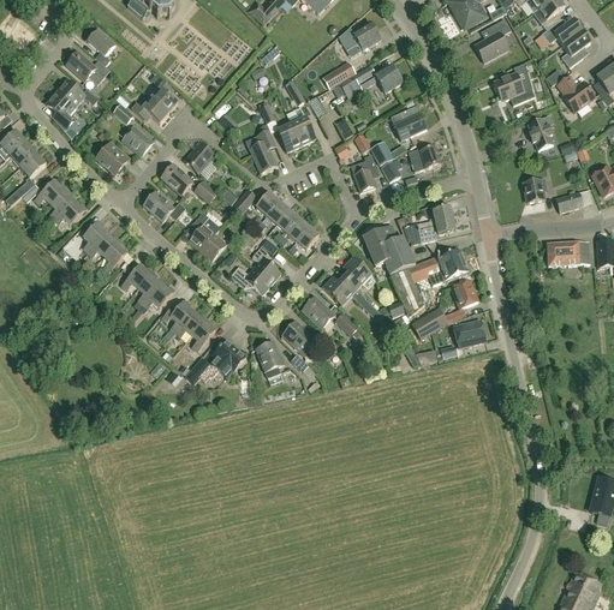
[(131,0),(126,5),(142,18),(150,9),(156,13),(155,16),(156,17),(159,15),(166,13),(167,16),(170,15),(168,12),(173,6),(176,7),(177,5),(174,4),(174,0),(131,0)]
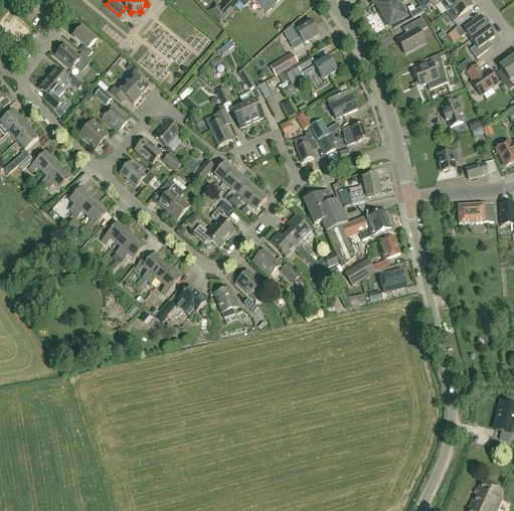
[(223,0),(219,4),(214,0),(207,8),(219,21),(227,13),(238,0),(223,0)]
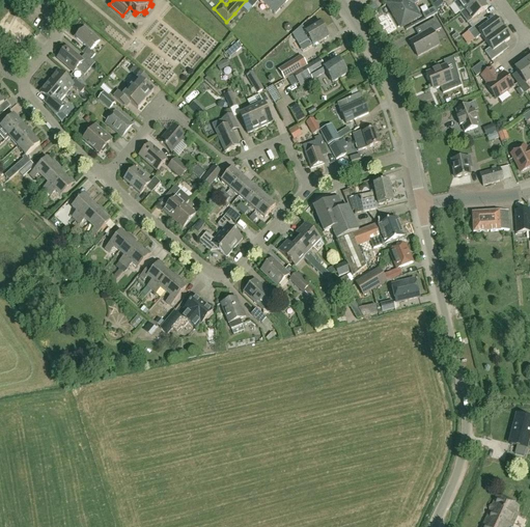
[(247,0),(251,4),(255,0),(262,0),(274,11),(279,6),(277,4),(281,0),(284,0),(247,0)]
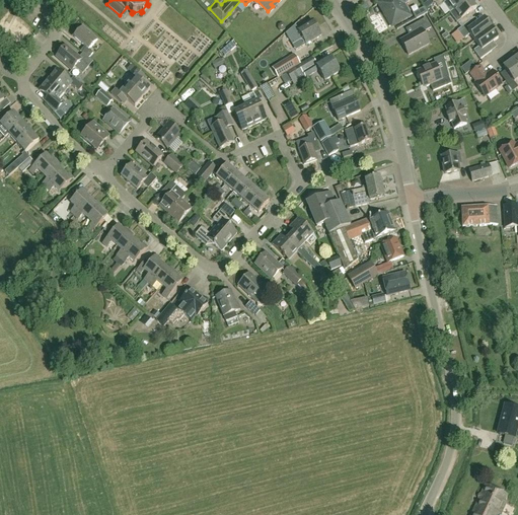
[(377,1),(390,23),(409,13),(400,1),(402,0),(378,0),(377,1)]
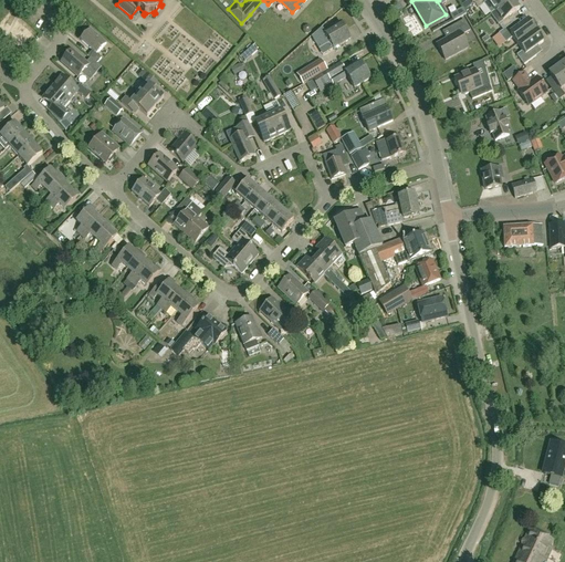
[(459,9),(464,4),(461,0),(459,0),(454,3),(459,9)]
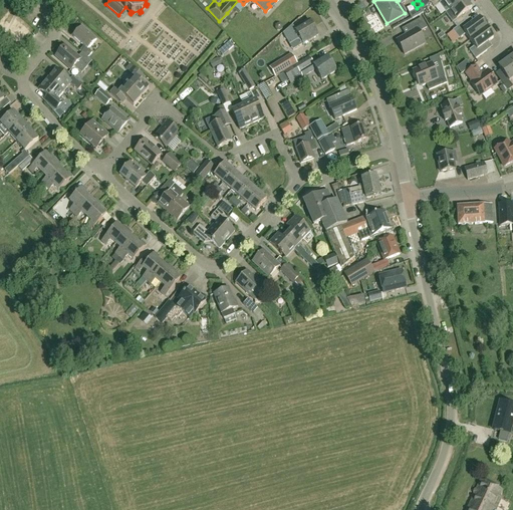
[(448,7),(449,7),(458,0),(431,0),(433,4),(438,0),(445,9),(448,7)]
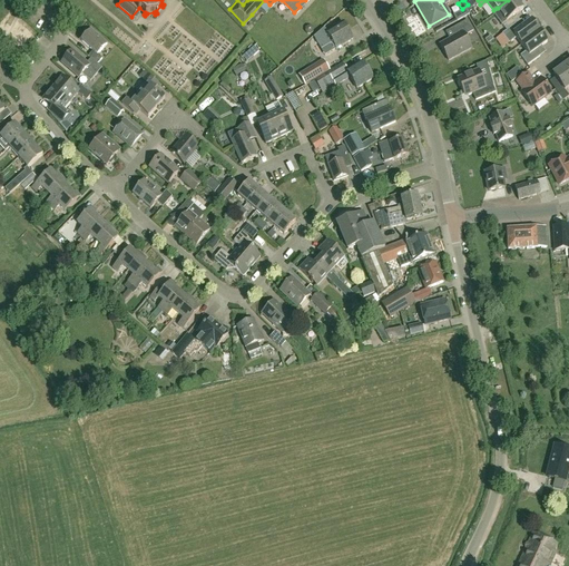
[(522,6),(518,0),(508,0),(498,8),(504,18),(501,21),(504,27),(517,18),(512,13),(522,6)]
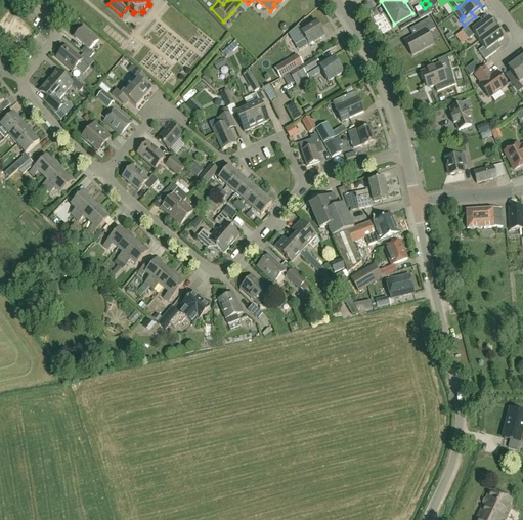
[(403,38),(411,52),(432,41),(426,30),(434,26),(429,15),(413,24),(417,31),(403,38)]
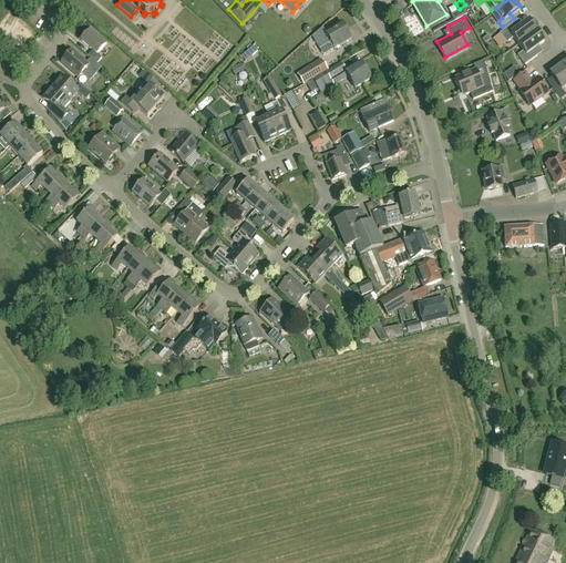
[(517,41),(535,28),(527,17),(515,26),(511,21),(498,30),(505,39),(513,34),(517,41)]
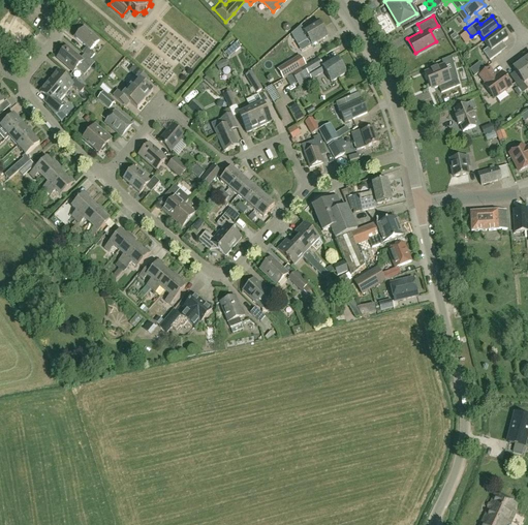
[(327,33),(317,18),(301,27),(304,32),(301,34),(300,33),(293,37),(301,49),(308,44),(305,40),(308,38),(311,42),(327,33)]
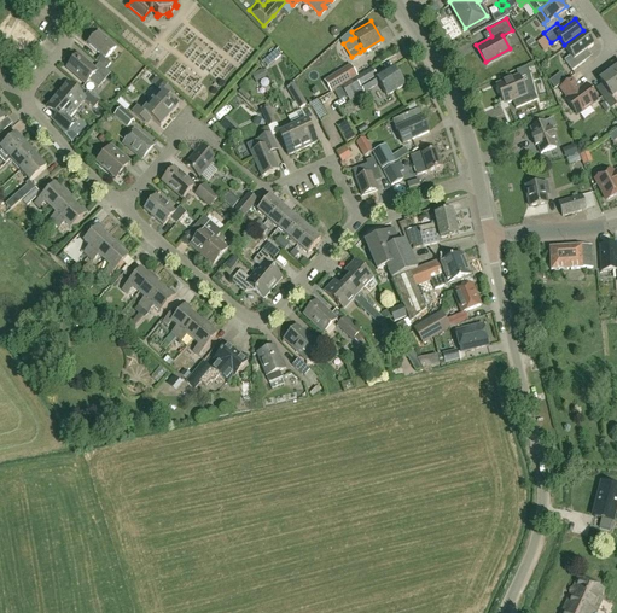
[(115,44),(97,28),(87,40),(99,51),(94,57),(104,65),(110,59),(105,54),(115,44)]
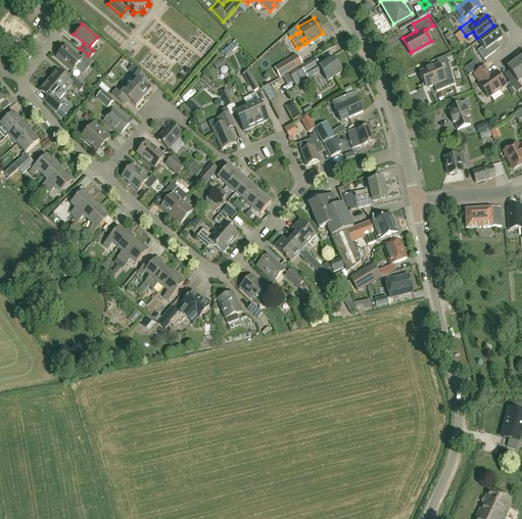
[(501,36),(493,26),(477,38),(481,44),(476,48),(483,57),(494,48),(490,43),(501,36)]
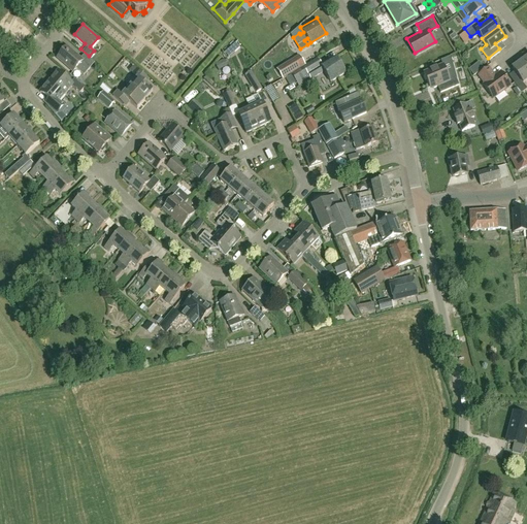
[(227,42),(230,47),(238,40),(235,36),(227,42)]
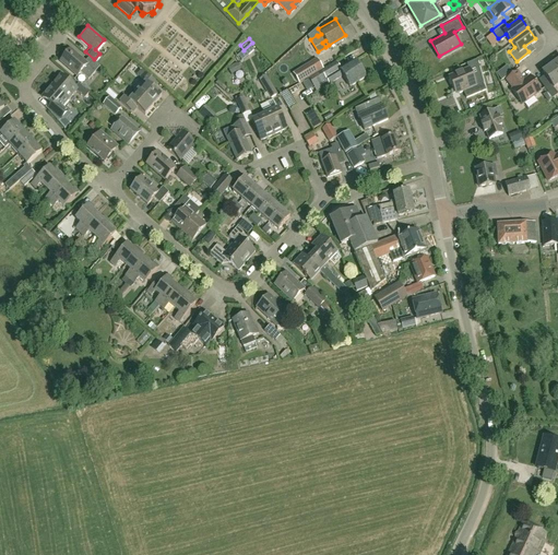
[(69,47),(59,58),(76,72),(80,69),(87,75),(95,68),(69,47)]
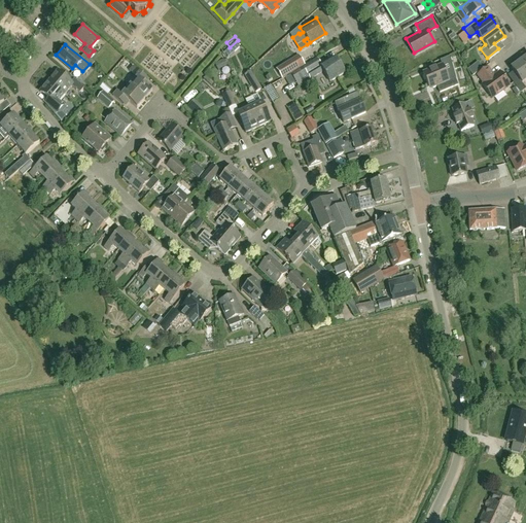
[(229,51),(218,56),(221,61),(231,58),(229,51)]
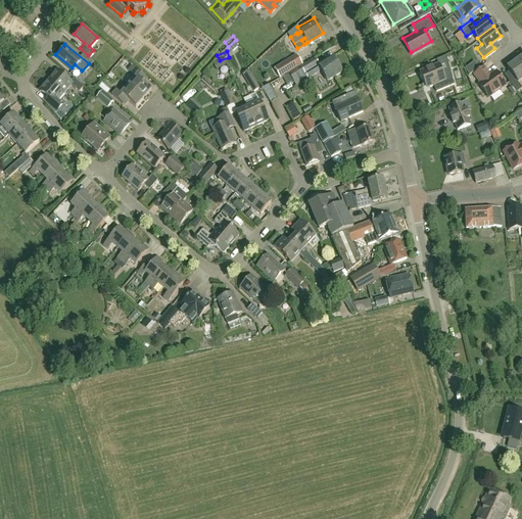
[(468,58),(473,64),(480,57),(476,52),(468,58)]
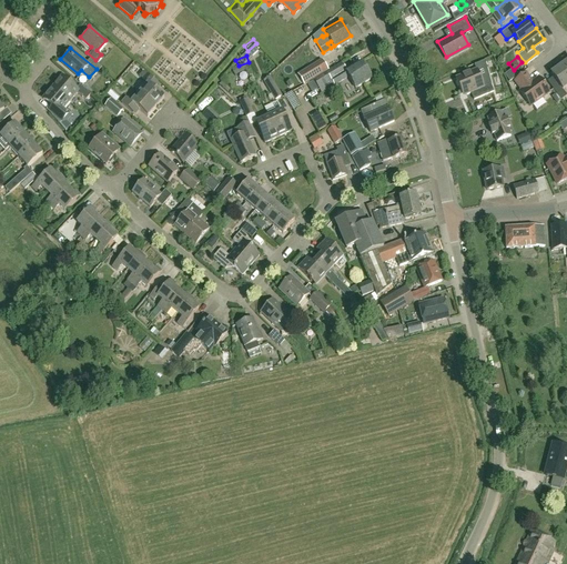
[(370,76),(360,58),(345,67),(341,60),(312,77),(320,89),(347,72),(354,84),(370,76)]
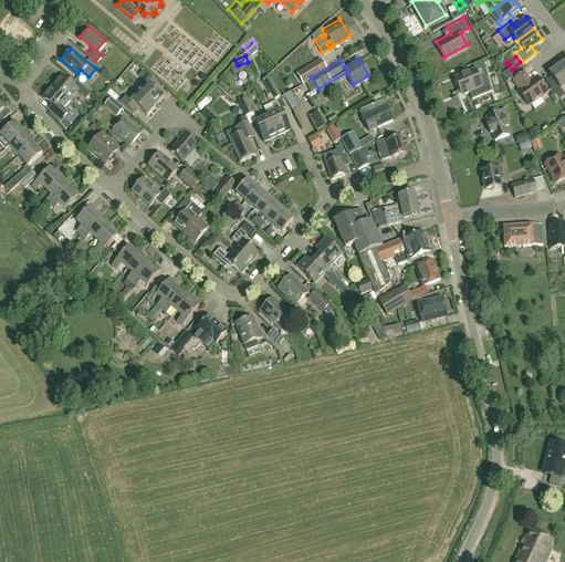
[(302,81),(325,66),(321,59),(297,73),(302,81)]
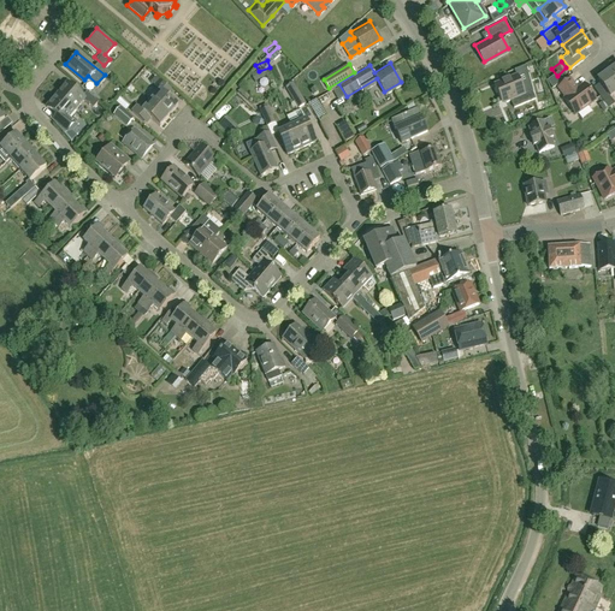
[(609,94),(614,89),(614,78),(608,69),(596,76),(605,89),(598,93),(607,105),(614,100),(609,94)]
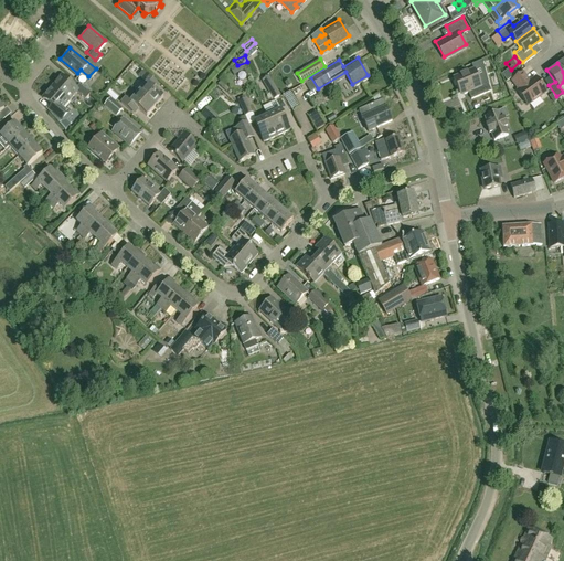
[(490,87),(485,75),(478,77),(472,66),(453,75),(459,92),(468,88),(470,96),(490,87)]
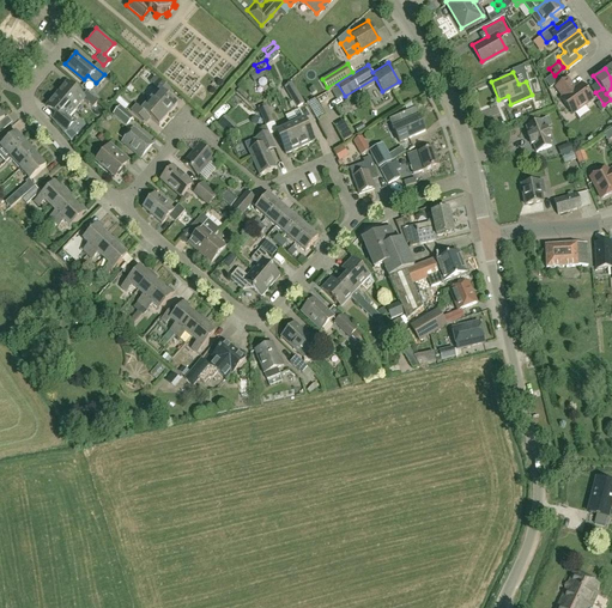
[(153,92),(150,97),(167,113),(176,102),(163,91),(168,86),(153,73),(149,79),(156,85),(152,90),(153,92)]
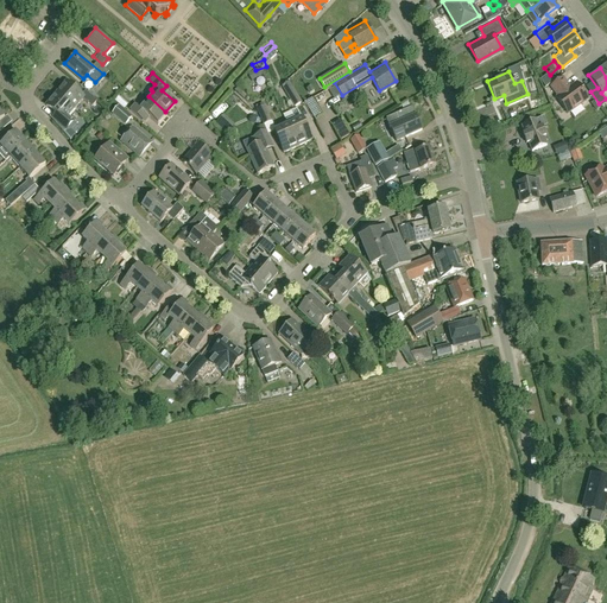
[(562,75),(550,83),(557,94),(556,95),(567,109),(586,95),(575,81),(569,84),(562,75)]
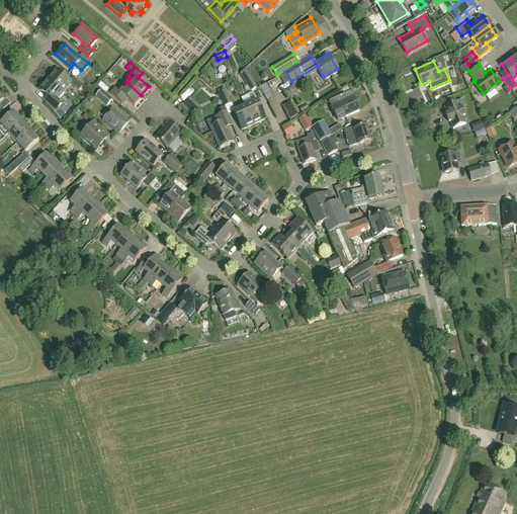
[(56,67),(47,77),(62,89),(69,81),(77,88),(82,83),(72,74),(69,78),(56,67)]
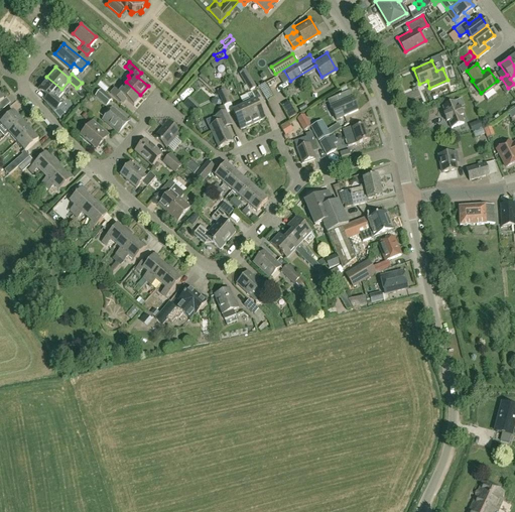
[(238,71),(249,88),(255,84),(245,67),(238,71)]
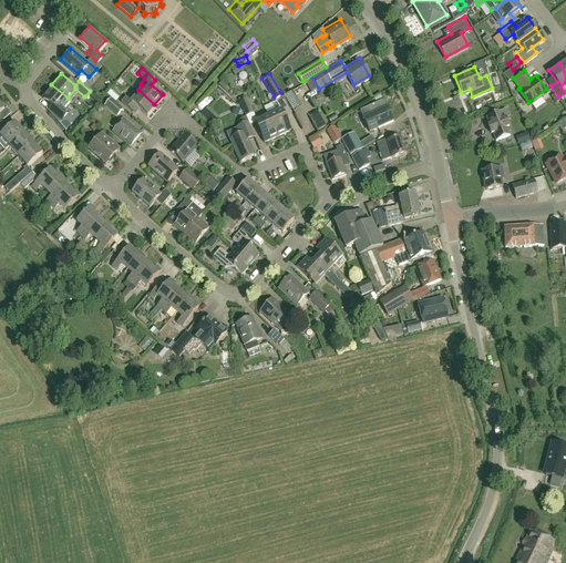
[(85,75),(81,81),(89,88),(93,83),(85,75)]
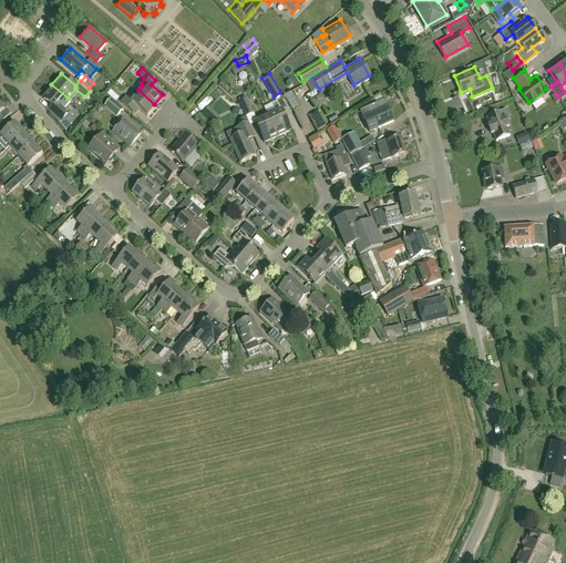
[(110,83),(119,91),(123,85),(113,79),(110,83)]
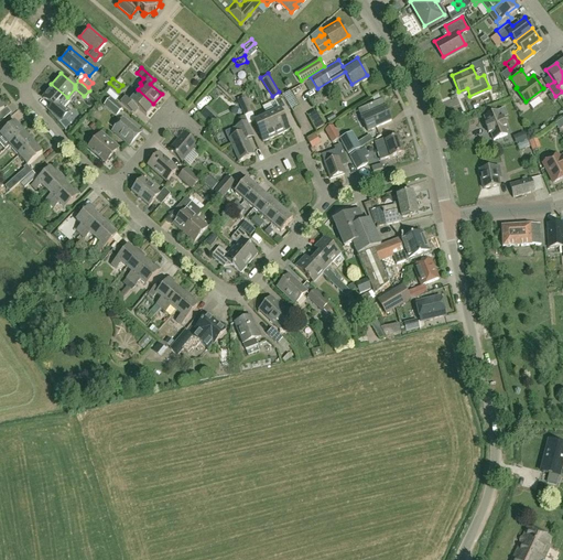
[(291,82),(287,84),(292,96),(298,94),(291,82)]
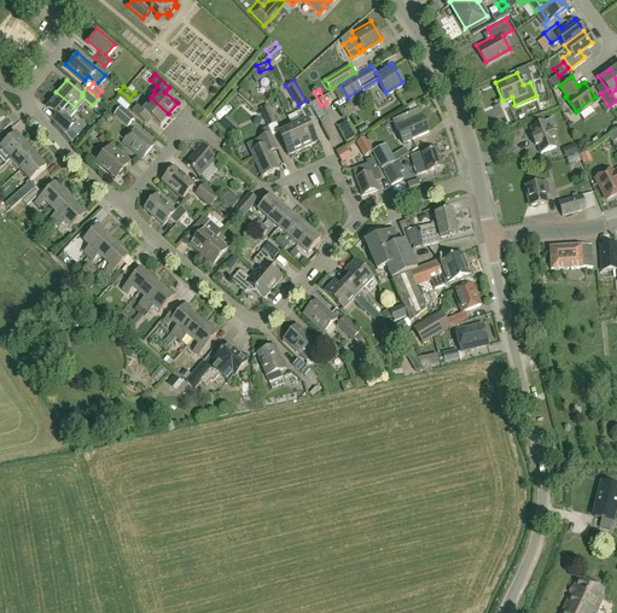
[(68,114),(74,106),(56,92),(46,104),(57,114),(53,118),(64,132),(70,123),(68,122),(73,117),(68,114)]
